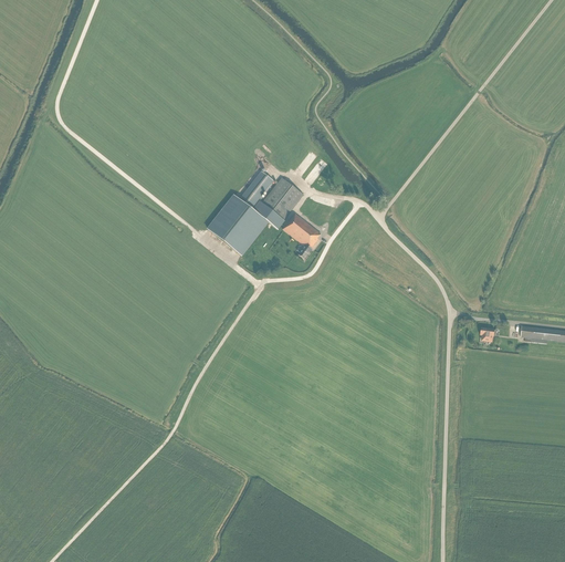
[(207,226),(240,252),(267,218),(250,206),(272,178),(260,168),(238,196),(233,193),(207,226)]
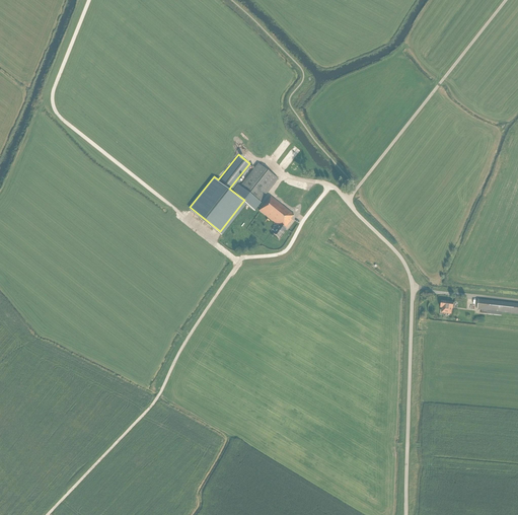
[(290,216),(293,211),(270,193),(260,205),(256,202),(277,175),(257,159),(236,187),(250,198),(243,206),(253,214),(259,207),(276,220),(271,226),(274,228),(273,230),(278,235),(285,225),(284,224),(291,216),(290,216)]
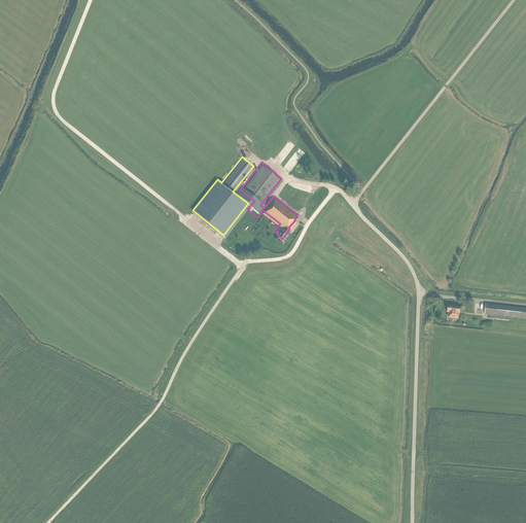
[(297,162),(290,169),(294,173),(302,166),(297,162)]
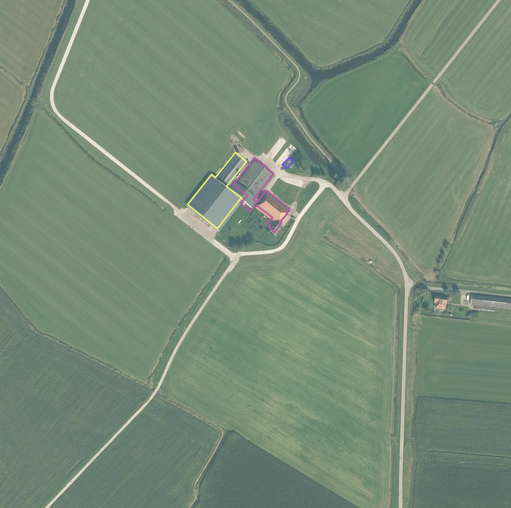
[(300,212),(303,195),(299,194),(295,211),(300,212)]
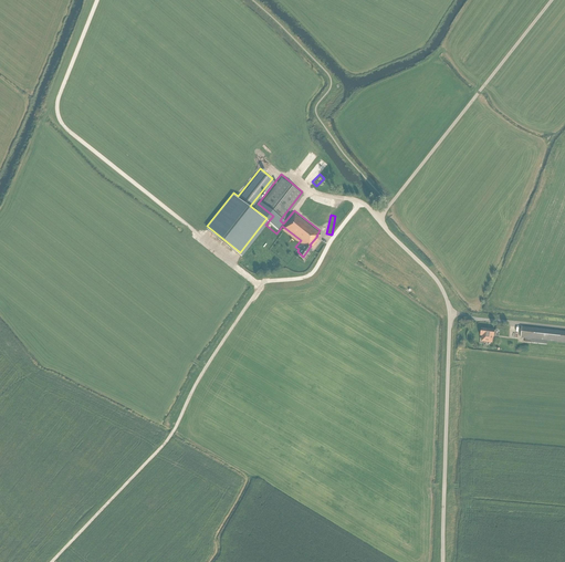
[(564,339),(564,328),(521,323),(519,333),(524,334),(523,337),(546,340),(546,336),(564,339)]
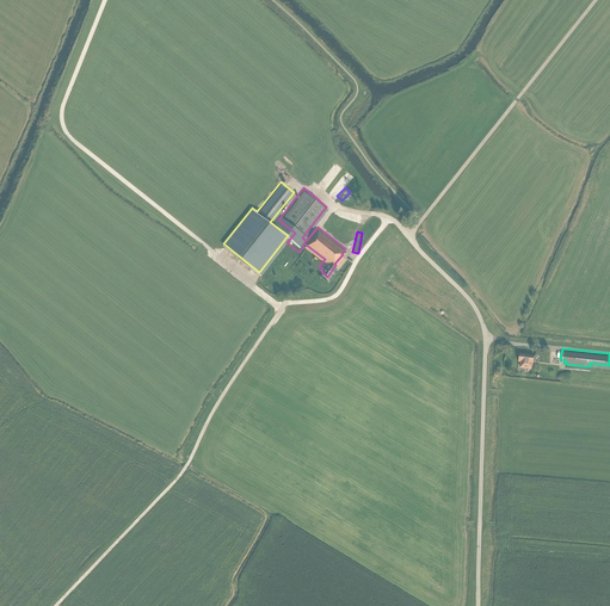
[(533,352),(518,350),(517,358),(522,358),(521,364),(530,365),(530,359),(531,359),(533,352)]
